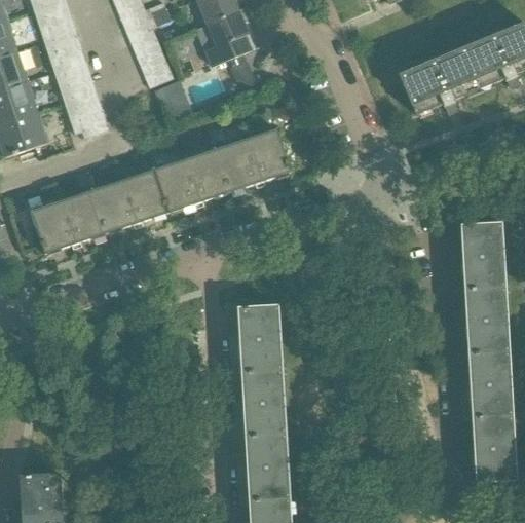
[(66,3),(65,0),(37,0),(31,2),(35,13),(66,3)]
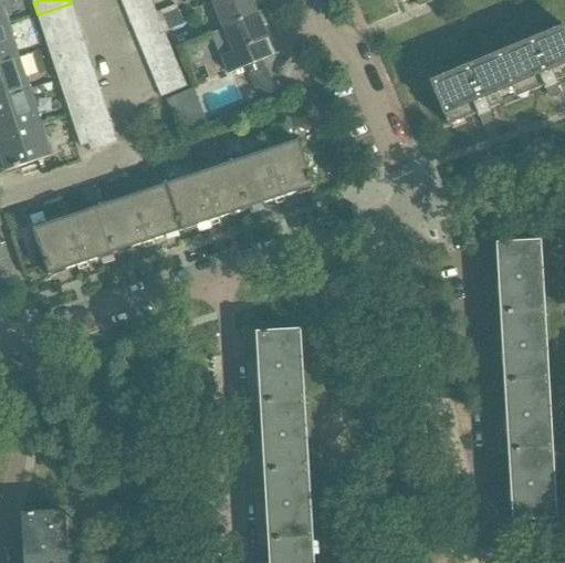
[(150,1),(149,0),(122,0),(126,11),(150,1)]
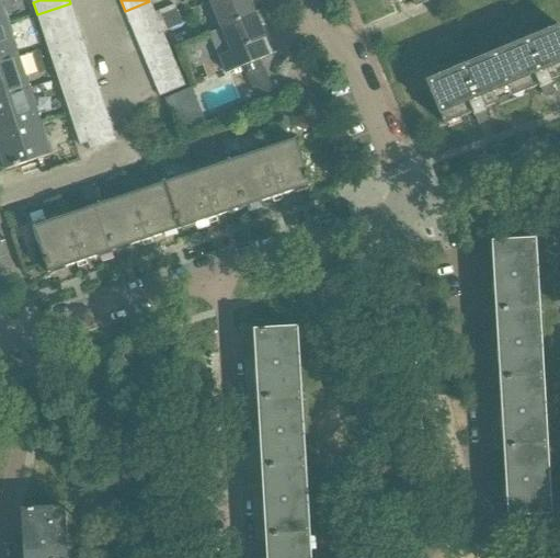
[(209,0),(219,24),(254,10),(249,0),(209,0)]
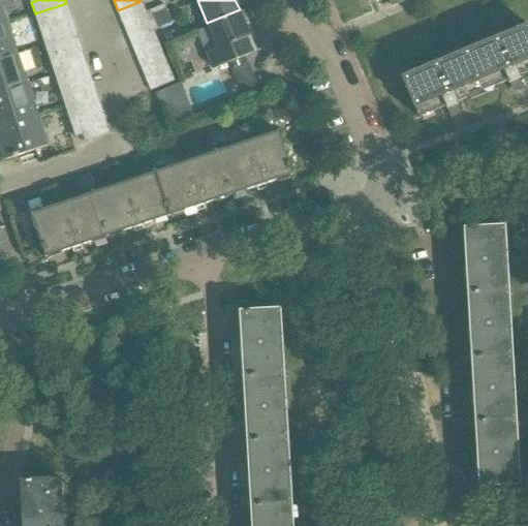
[(145,10),(141,1),(118,10),(122,22),(146,12),(145,10)]
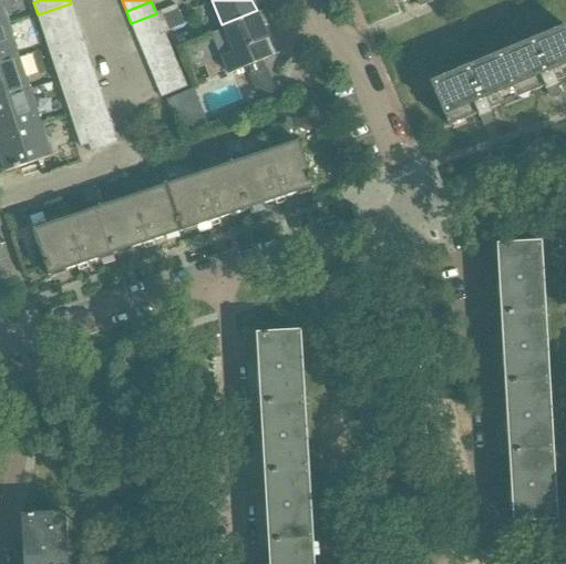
[(177,2),(155,11),(156,13),(160,21),(182,12),(177,2)]
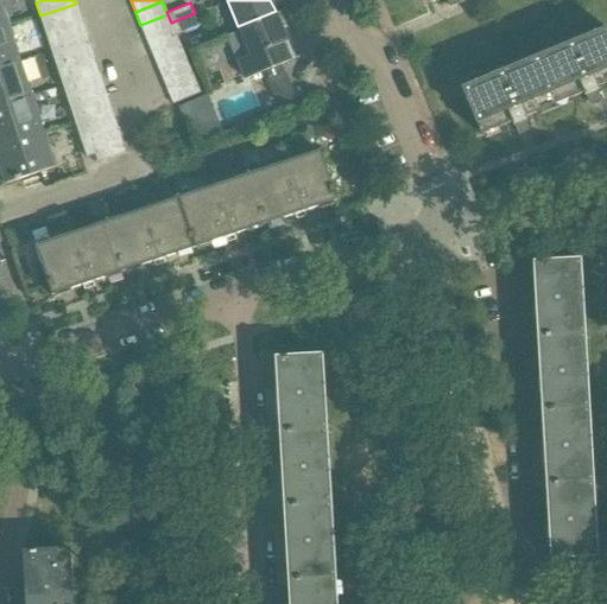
[(76,4),(40,16),(44,30),(81,18),(76,4)]
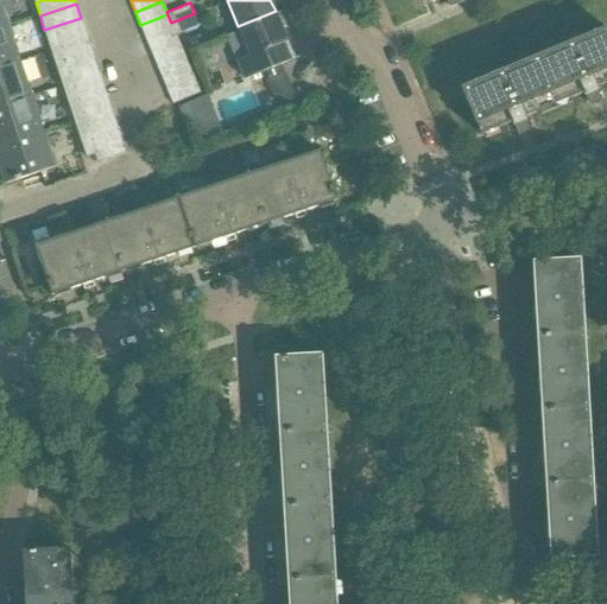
[(276,11),(238,26),(238,27),(225,32),(225,33),(226,33),(244,76),(266,67),(282,59),(293,55),(276,11)]
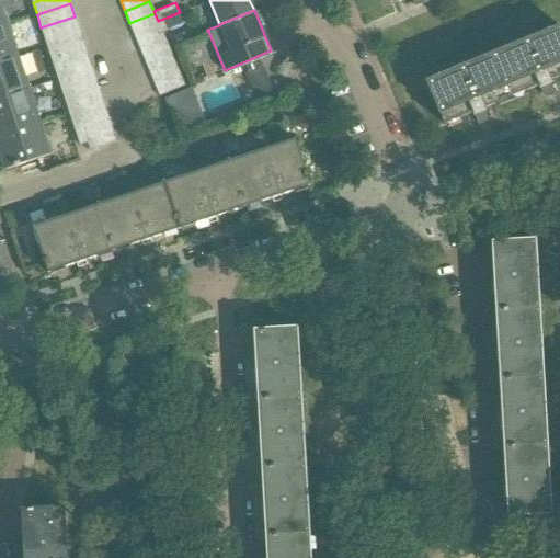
[(184,22),(180,12),(158,21),(159,24),(162,31),(184,22)]
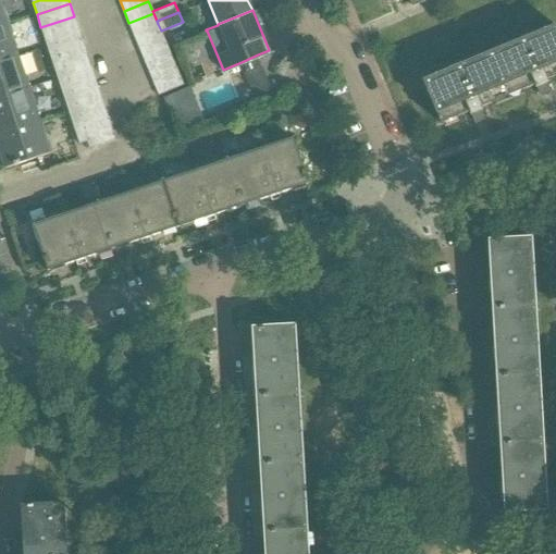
[(153,13),(128,23),(134,35),(158,24),(157,21),(153,13)]
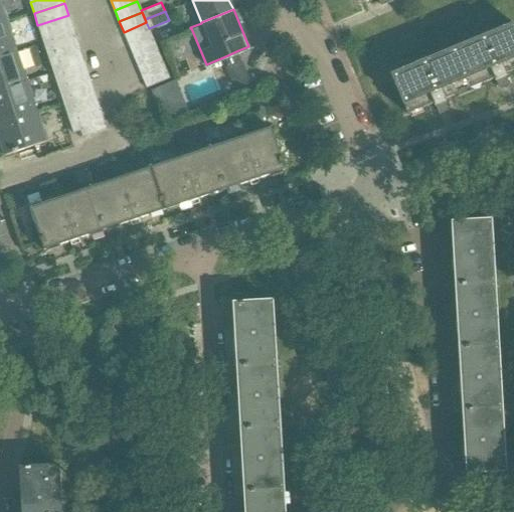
[(72,26),(68,15),(37,25),(41,36),(72,26)]
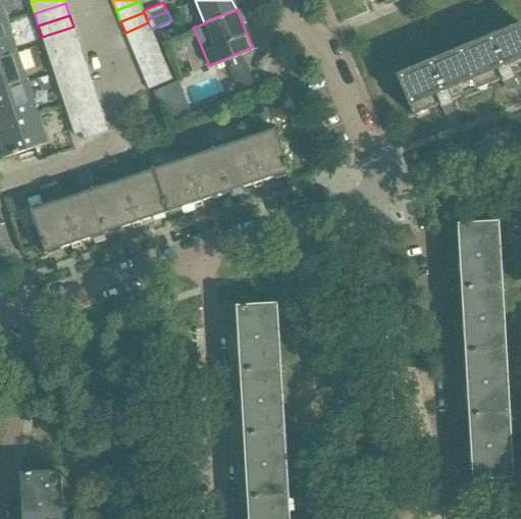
[(6,19),(0,21),(0,88),(27,80),(6,19)]
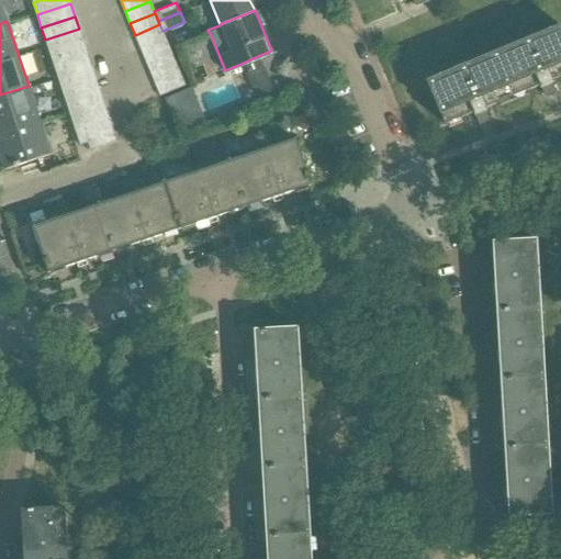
[(159,24),(135,35),(139,47),(165,36),(163,31),(159,24)]
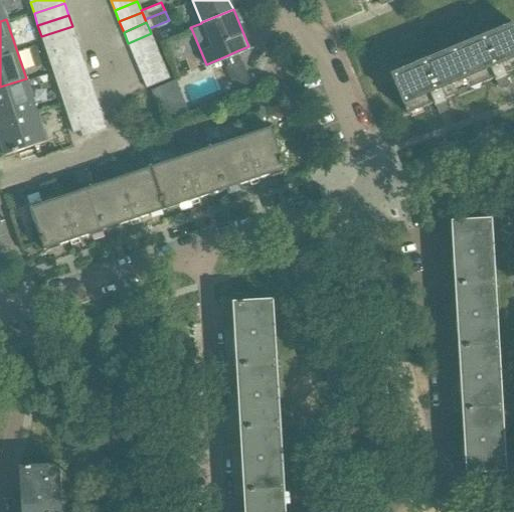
[(471,87),(495,76),(497,78),(507,74),(506,71),(513,68),(513,22),(455,48),(471,87)]
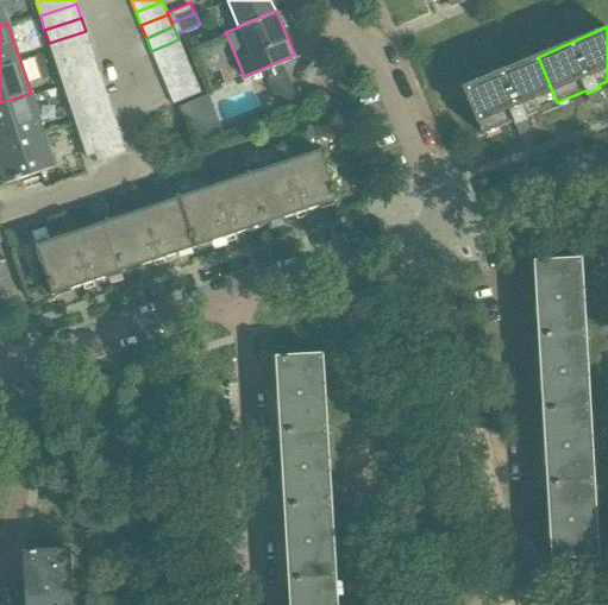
[(86,31),(49,43),(54,56),(89,44),(86,31)]
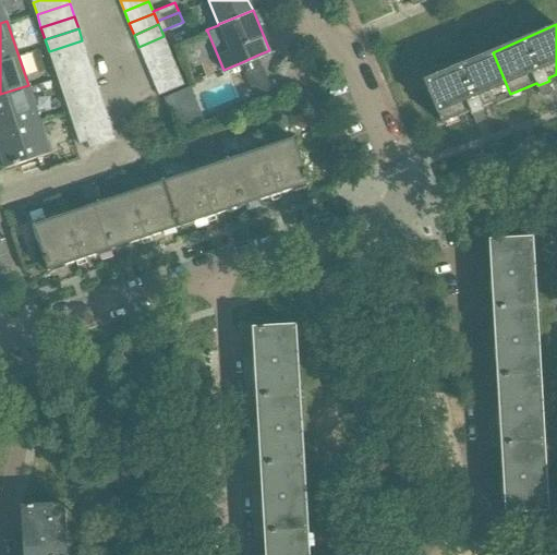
[(168,48),(164,36),(138,47),(144,58),(168,48)]
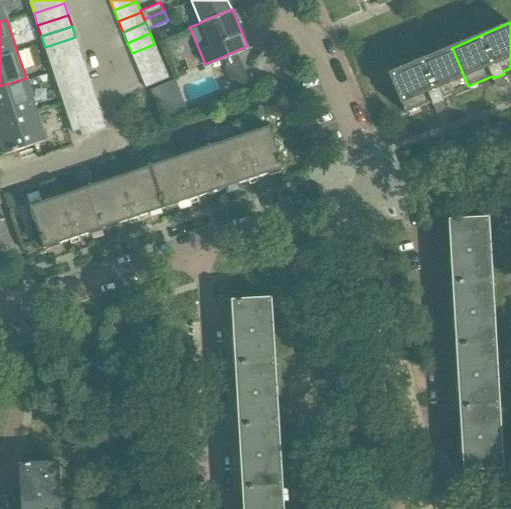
[(75,37),(45,47),(48,58),(79,48),(75,37)]
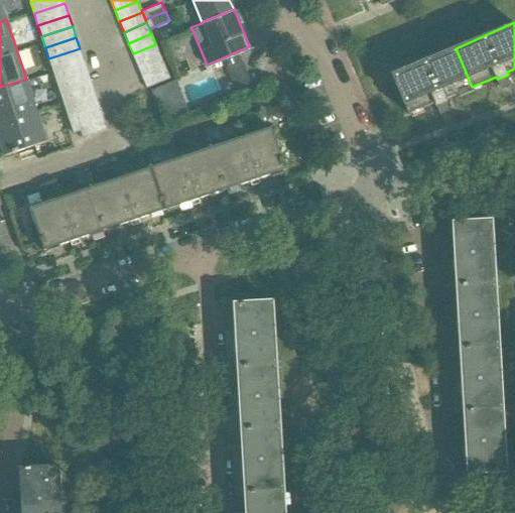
[(155,44),(133,53),(137,65),(160,55),(155,44)]
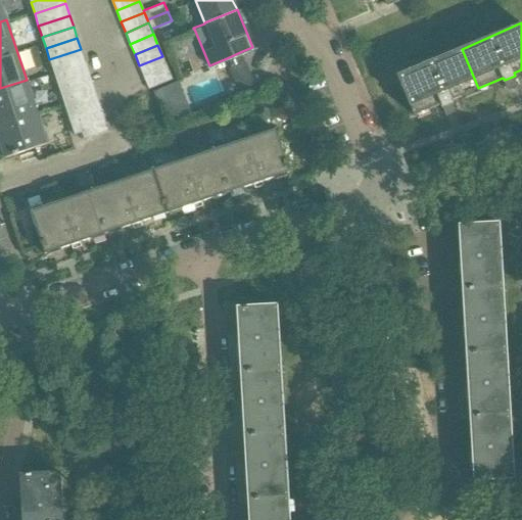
[(81,49),(49,59),(53,71),(85,60),(81,49)]
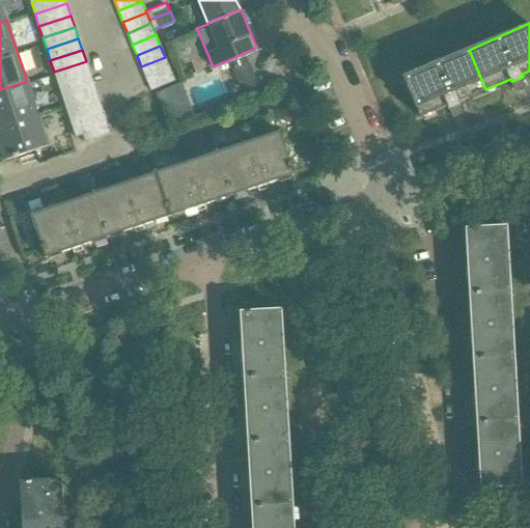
[(485,89),(469,50),(405,76),(421,115),(448,105),(449,107),(461,103),(459,100),(485,89)]
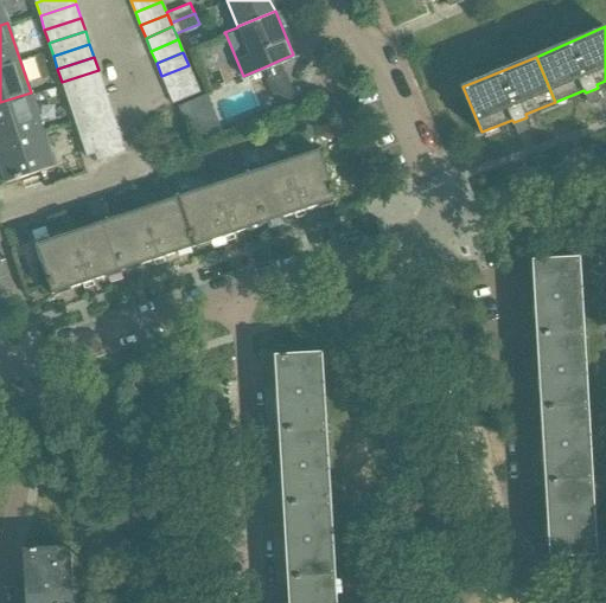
[(193,78),(189,65),(161,76),(167,89),(193,78)]
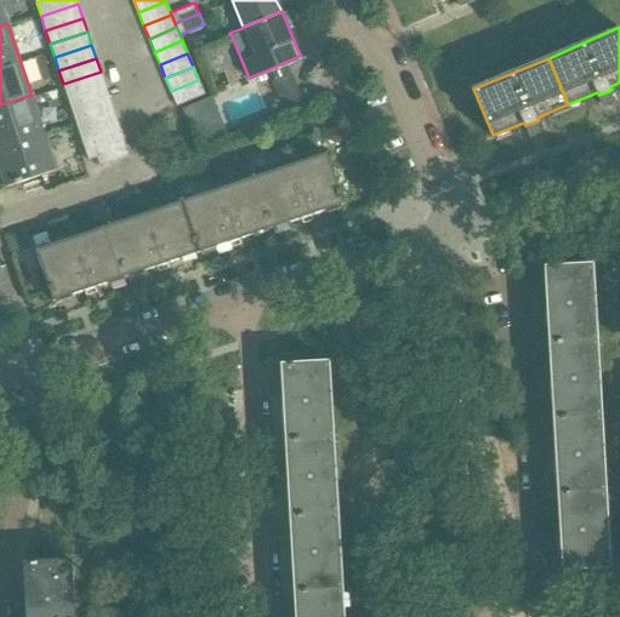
[(101,72),(63,84),(67,98),(104,86),(101,72)]
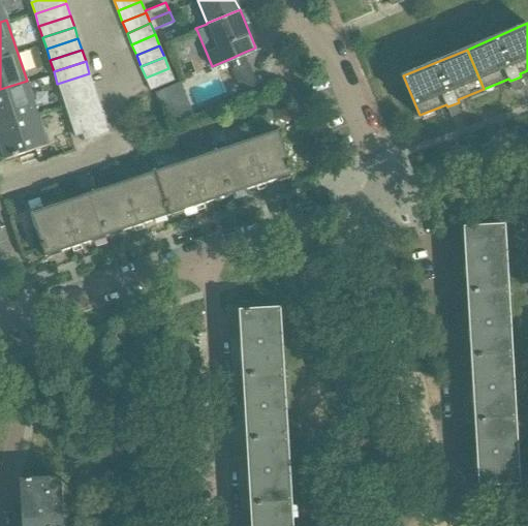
[(168,68),(146,78),(150,89),(174,79),(168,68)]
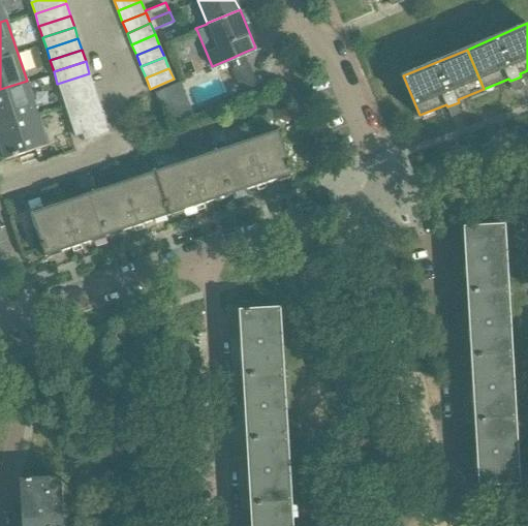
[(93,85),(89,73),(57,84),(61,95),(93,85)]
